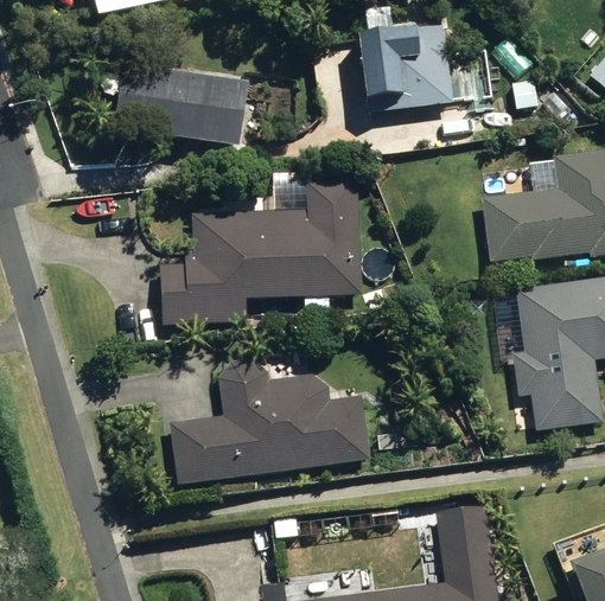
[(94,0),(100,19),(182,0),(94,0)]
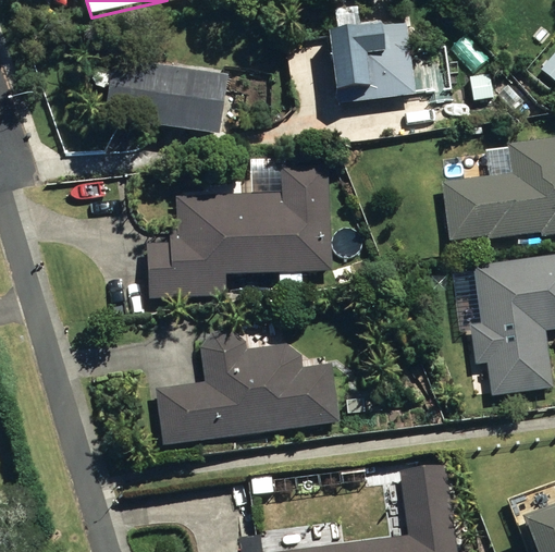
[(330,33),(338,103),(415,94),(406,24),(330,33)]
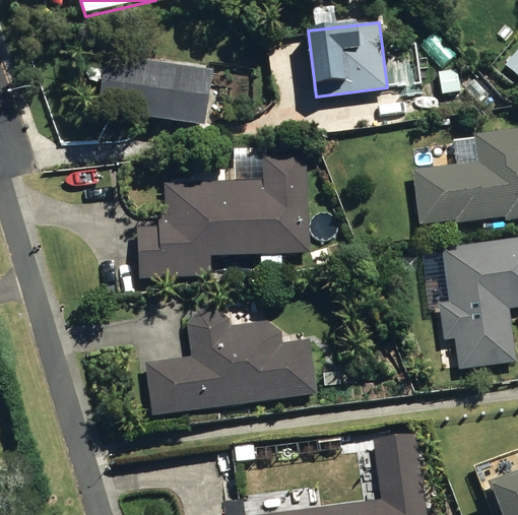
[(98,111),(204,128),(213,69),(107,53),(98,111)]
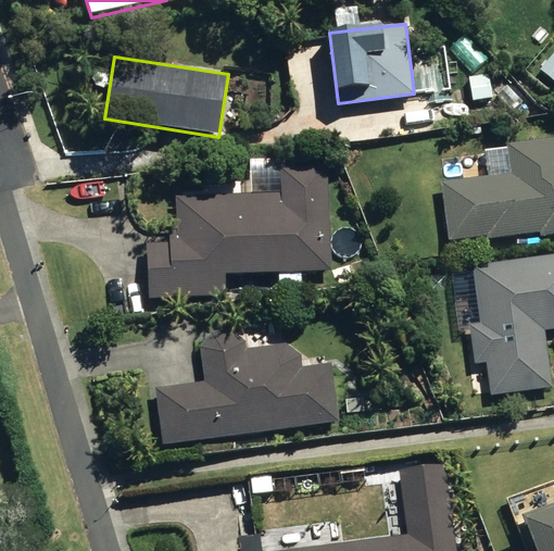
[(510,172),(441,179),(448,238),(487,235),(488,237),(540,230),(541,234),(553,232),(553,136),(506,141),(510,172)]
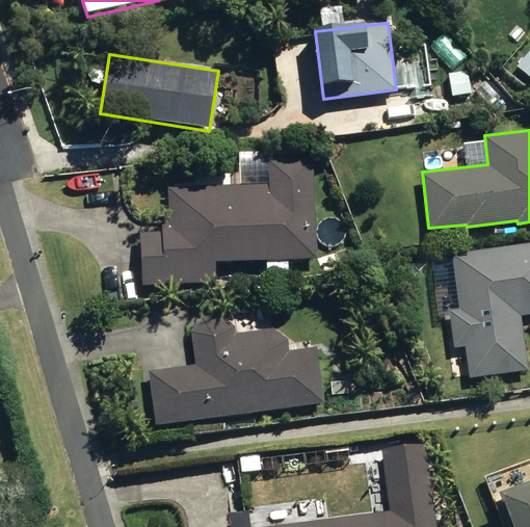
[(138,233),(140,285),(215,282),(214,262),(317,259),(312,155),(268,157),(268,183),(169,187),(170,225),(162,225),(162,232),(138,233)]
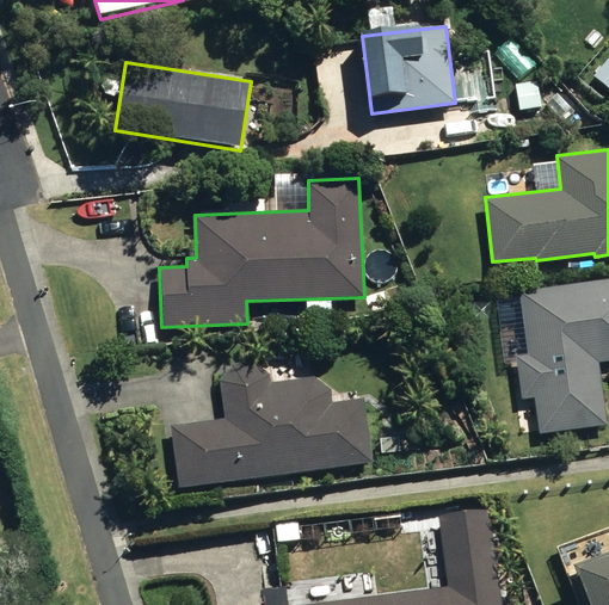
[(534,396),(540,432),(607,424),(597,360),(608,359),(608,277),(518,290),(528,352),(515,355),(522,399),(534,396)]
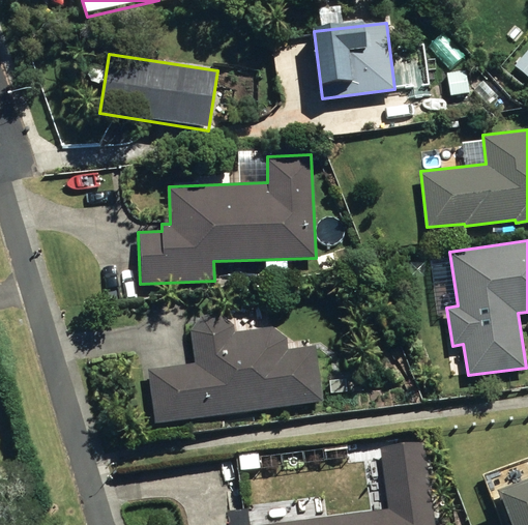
[(147,369),(154,424),(322,400),(315,346),(288,349),(286,338),(271,327),(234,332),(233,324),(220,314),(200,315),(189,330),(194,362),(147,369)]
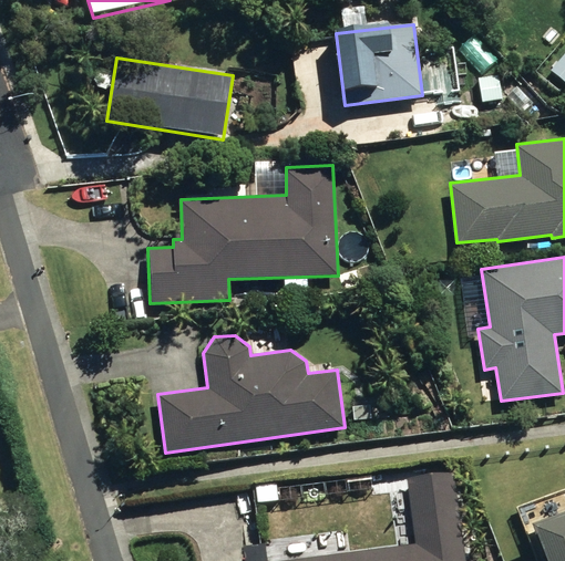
[(284,560),(463,560),(452,473),(407,479),(415,543),(284,560)]
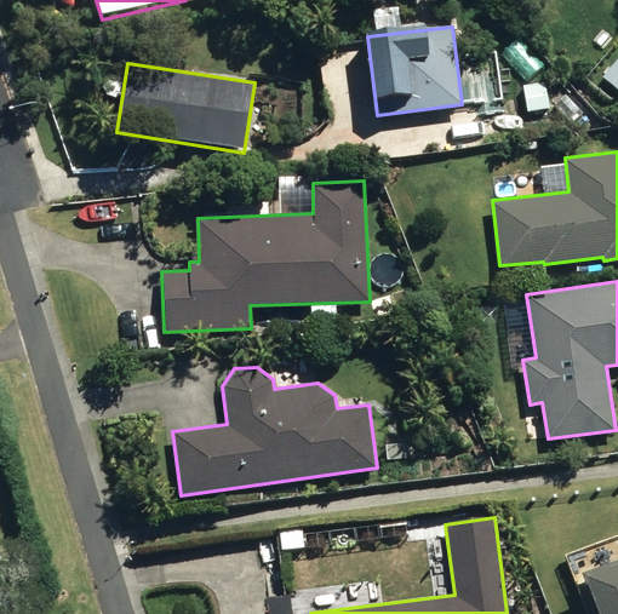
[(276,529),(279,544),(301,541),(298,526),(276,529)]
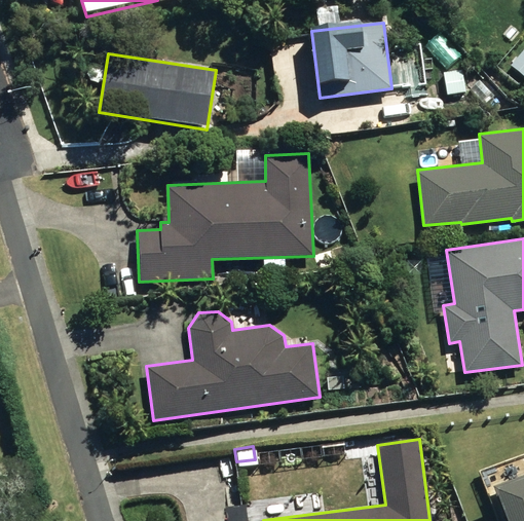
[(523,520),(523,476),(493,488),(506,520),(508,519),(509,520),(523,520)]
